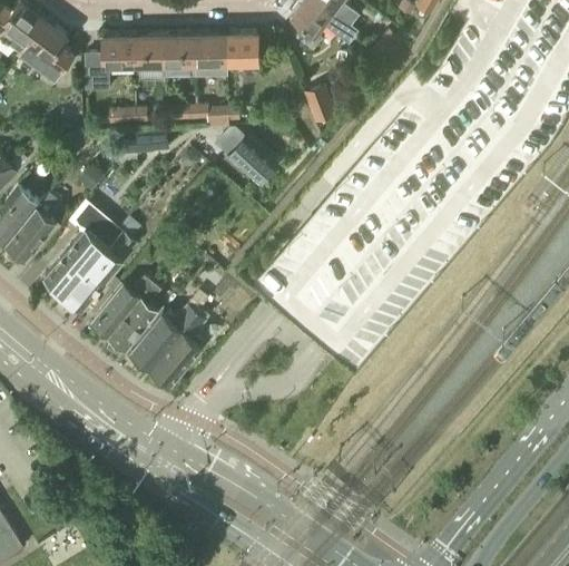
[(353,27),(316,0),(305,0),(292,18),(303,27),(294,37),(313,51),(322,39),(316,36),(324,27),(350,45),(359,31),(353,27)]
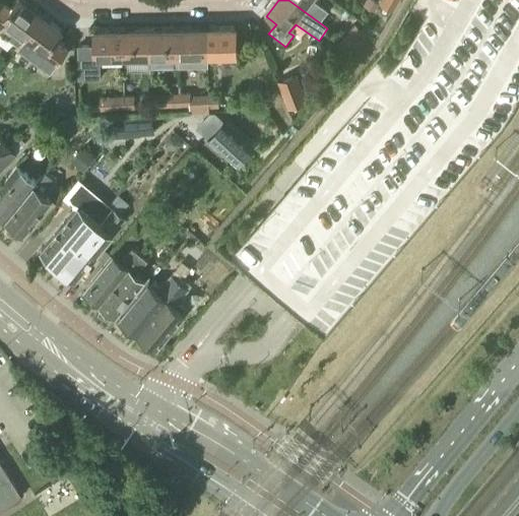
[(288,0),(322,24),(329,14),(312,2),(313,0),(288,0)]
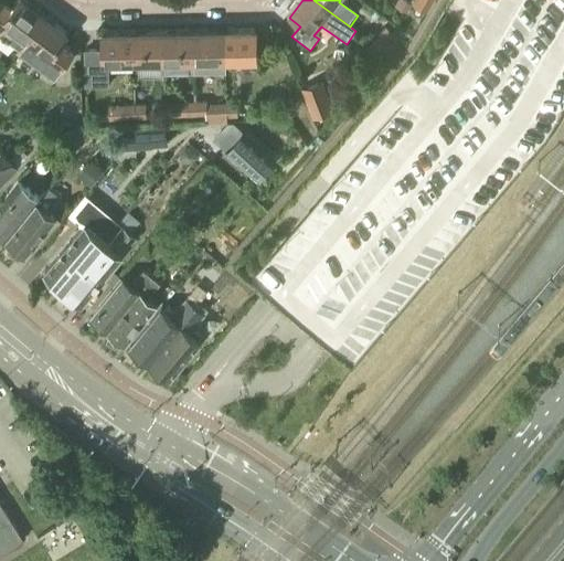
[(414,8),(401,0),(396,9),(408,17),(414,8)]
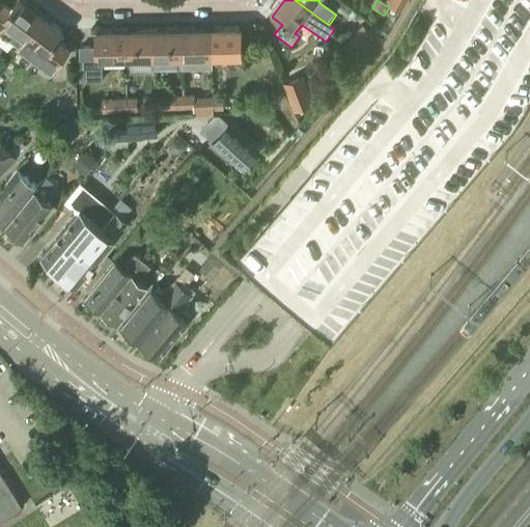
[(402,14),(410,0),(391,0),(388,5),(389,6),(402,14)]
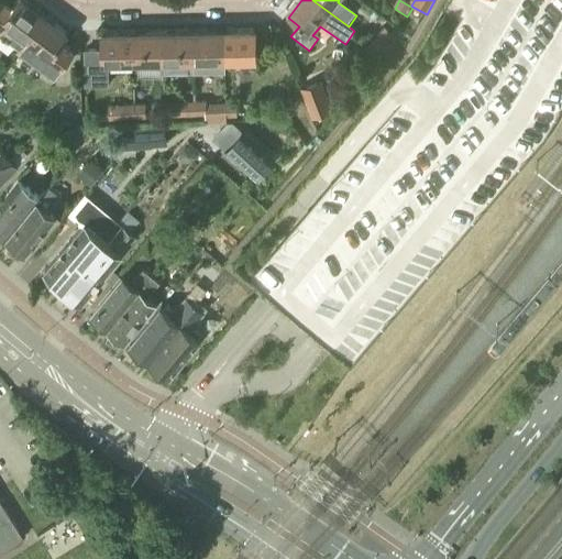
[(29,42),(45,19),(21,1),(12,11),(2,3),(0,6),(0,39),(10,46),(19,35),(28,42),(29,42)]
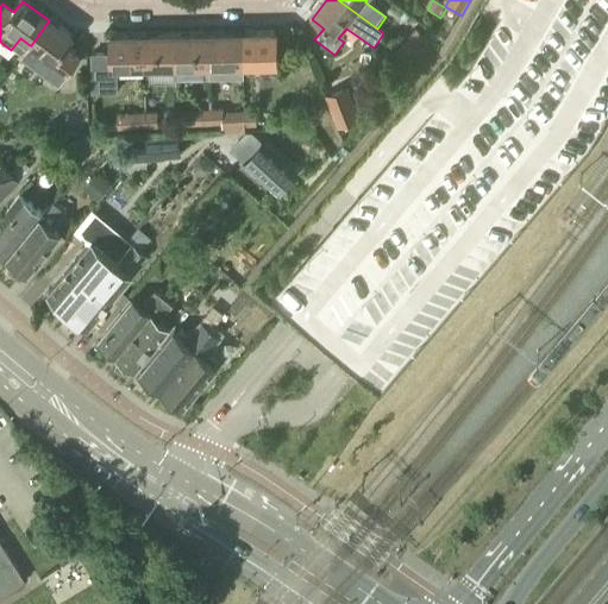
[(31,45),(30,45),(19,60),(58,89),(79,61),(76,58),(79,56),(68,48),(75,39),(49,20),(31,45)]
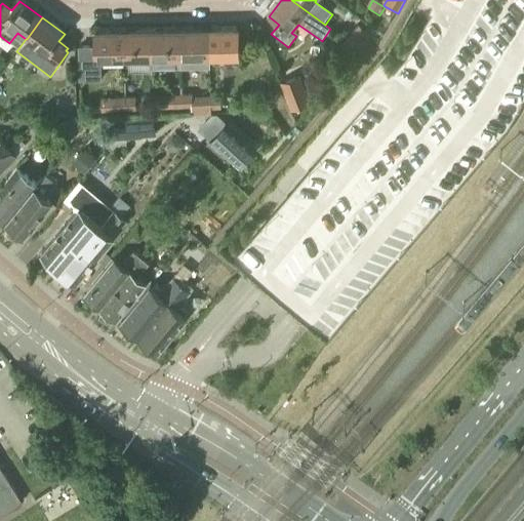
[(347,42),(358,50),(369,37),(359,29),(347,42)]
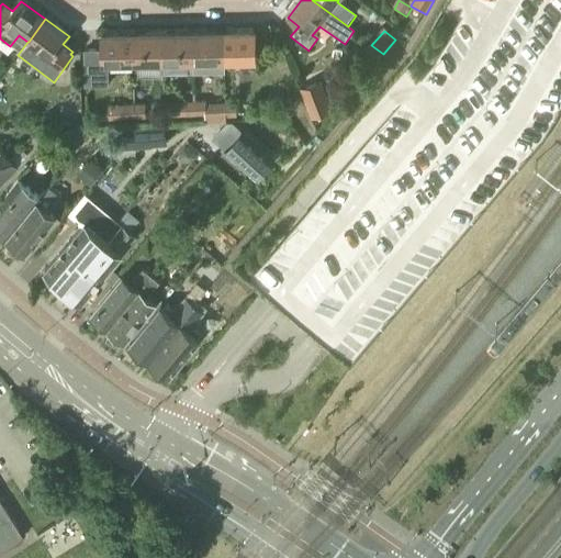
[(164,35),(165,66),(164,66),(164,77),(194,77),(194,34),(164,35)]
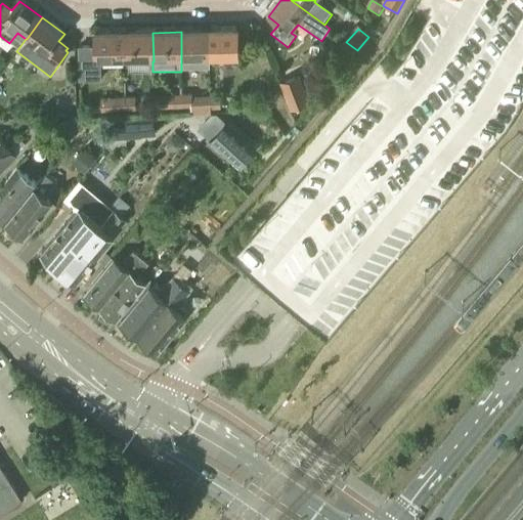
[(210,32),(181,32),(181,72),(210,71),(210,60),(210,32)]
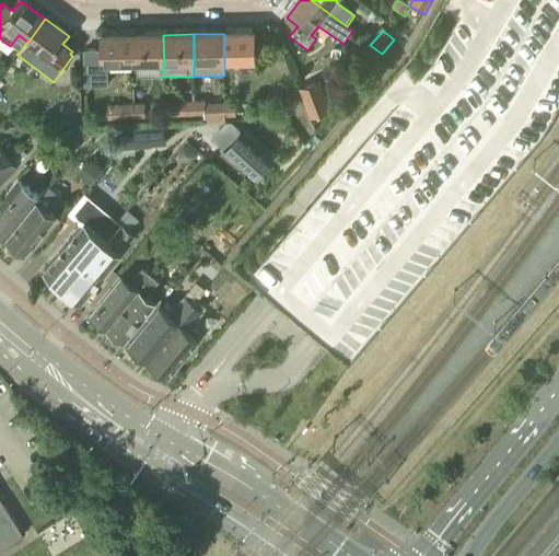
[(224,34),(224,65),(255,65),(255,34),(224,34)]
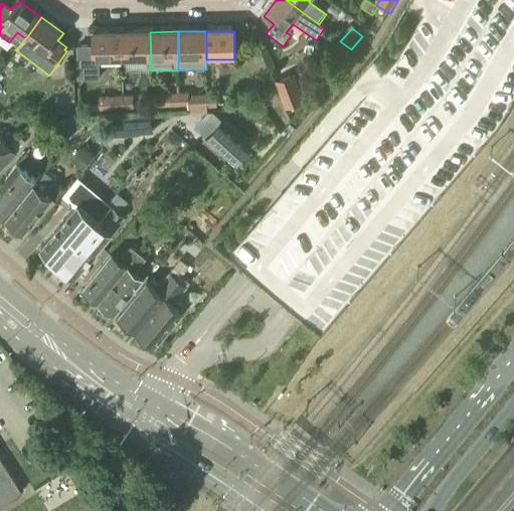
[(123,32),(94,32),(94,49),(77,49),(77,81),(99,81),(99,60),(123,60),(123,32)]
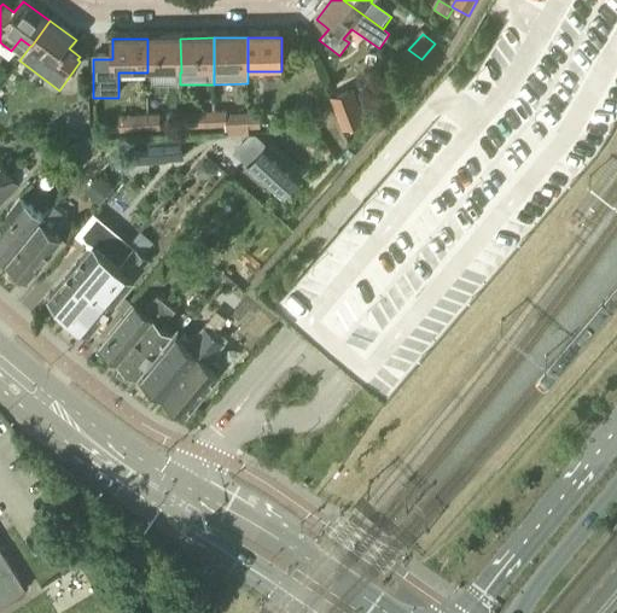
[(180,39),(147,39),(147,73),(180,73),(181,73),(180,39)]
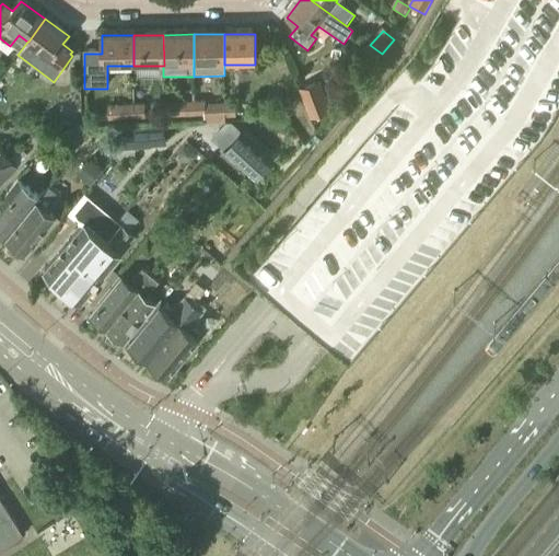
[(382,54),(370,45),(363,54),(374,62),(382,54)]
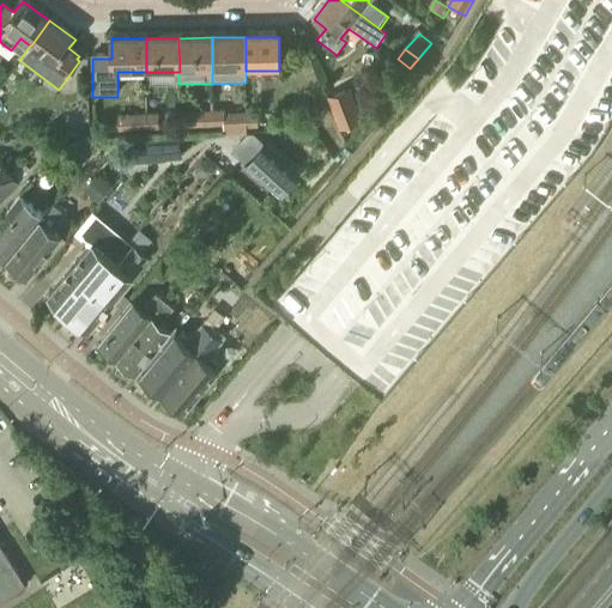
[(362,125),(350,95),(328,103),(340,133),(362,125)]
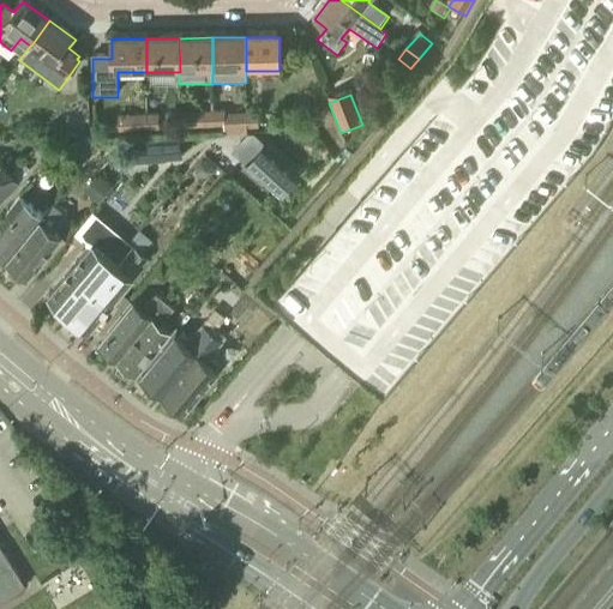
[(212,130),(212,114),(186,115),(186,131),(212,130)]
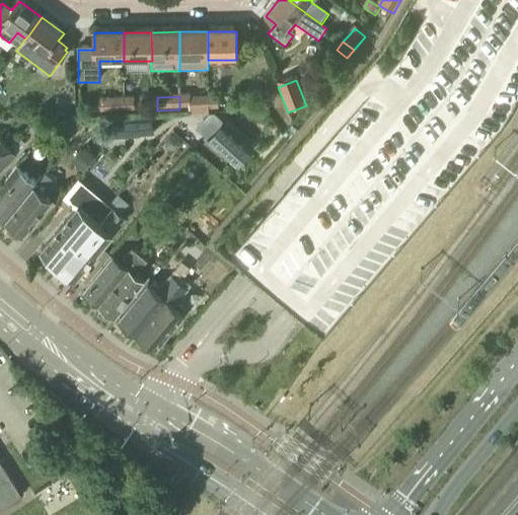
[(190,96),(179,96),(179,109),(191,109),(191,104),(191,98),(190,96)]
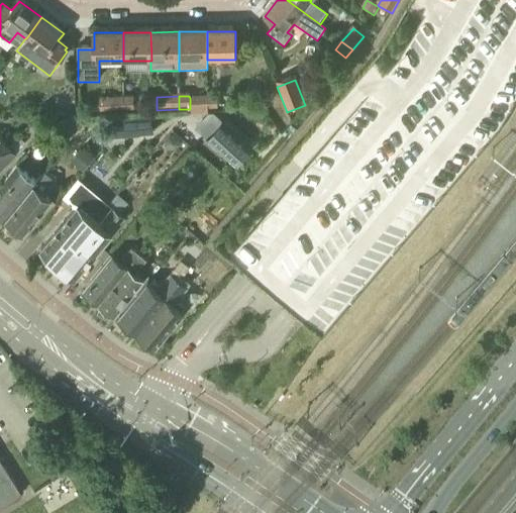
[(217,98),(207,98),(207,103),(208,110),(218,110),(217,98)]
